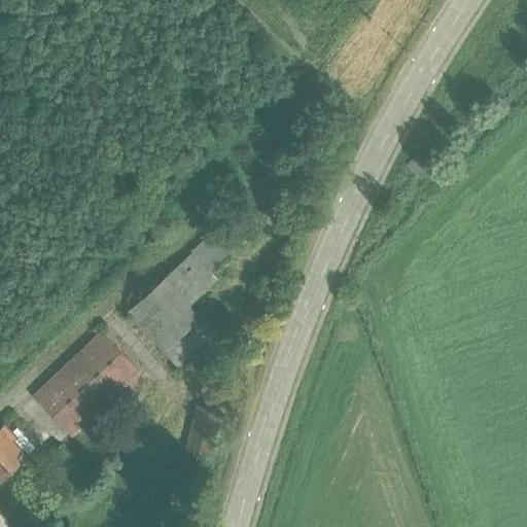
[(192,252),(211,271),(242,241),(221,221),(191,250),(192,252)]
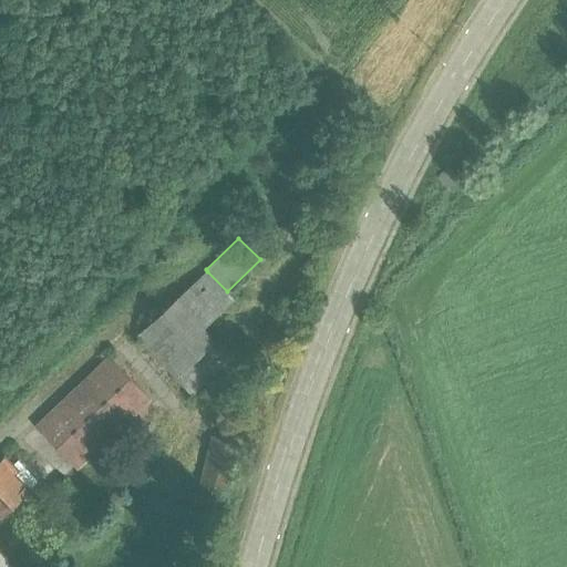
[(178,298),(206,328),(236,300),(227,291),(207,271),(178,298)]
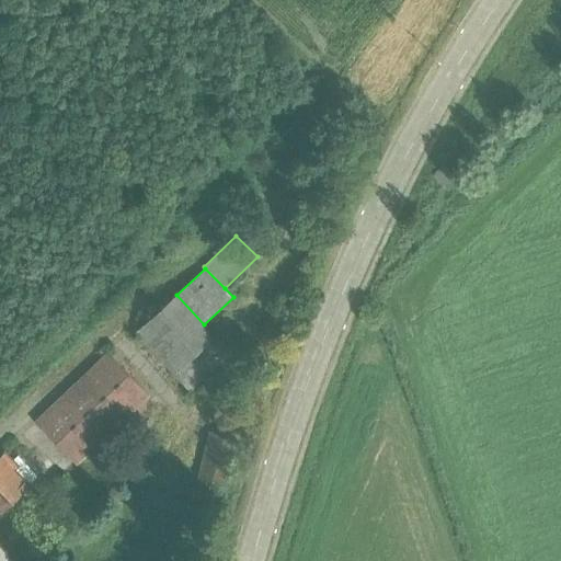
[(204,324),(176,295),(135,332),(174,375),(202,350),(214,339),(215,338),(204,324)]
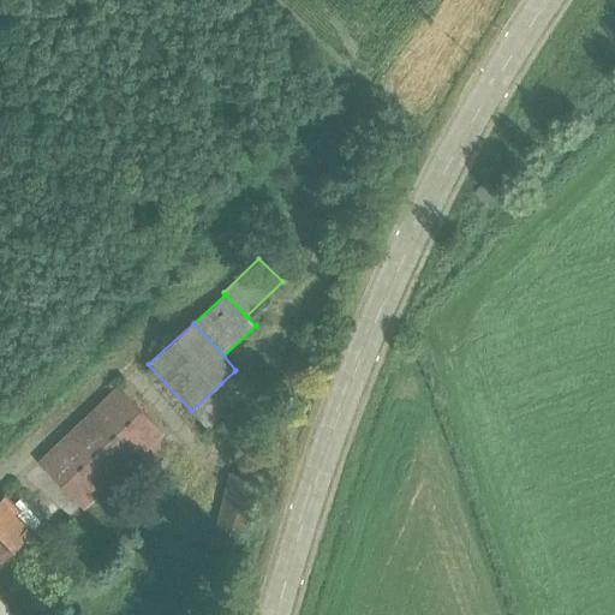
[(221,383),(191,411),(209,430),(251,392),(234,371),(221,383)]
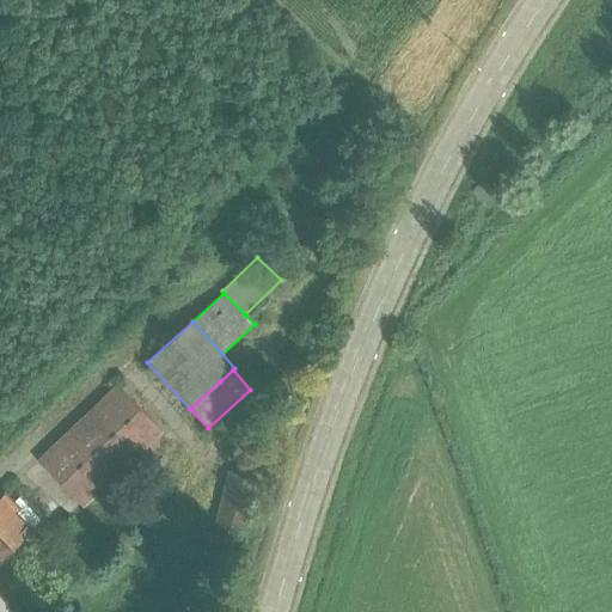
[(118,381),(38,459),(84,508),(165,430),(118,381)]
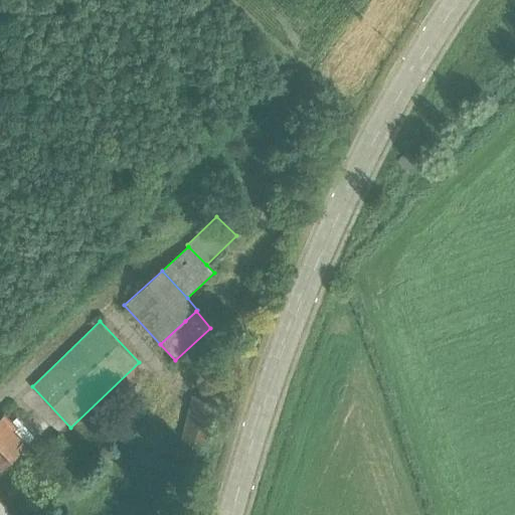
[(189,409),(214,416),(218,404),(192,396),(189,409)]
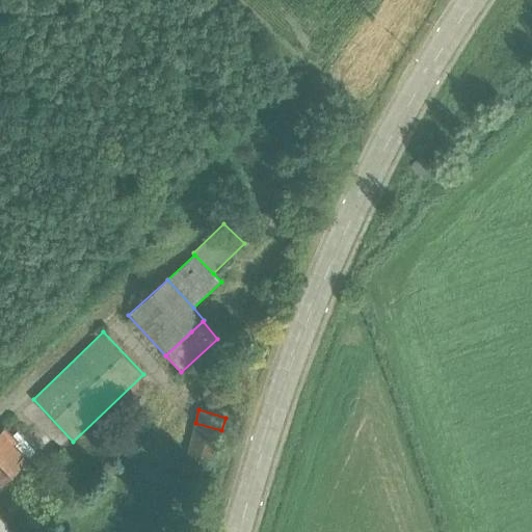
[(221,430),(195,423),(187,451),(214,458),(221,430)]
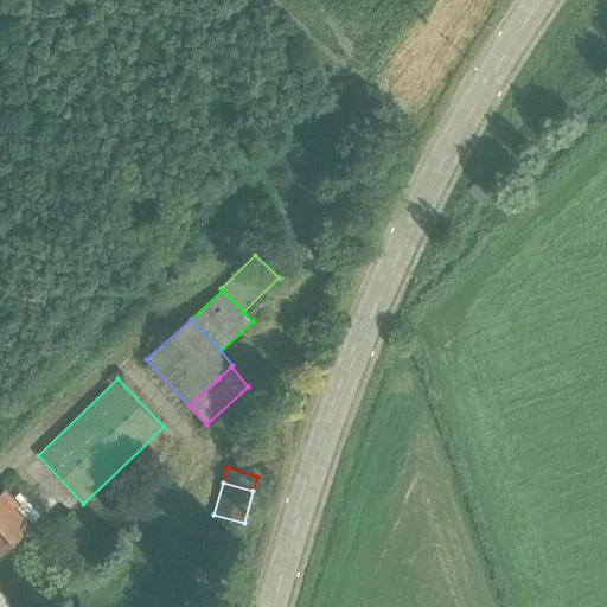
[(0,556),(1,558),(34,525),(32,523),(42,513),(20,491),(16,496),(8,487),(0,494),(0,556)]
